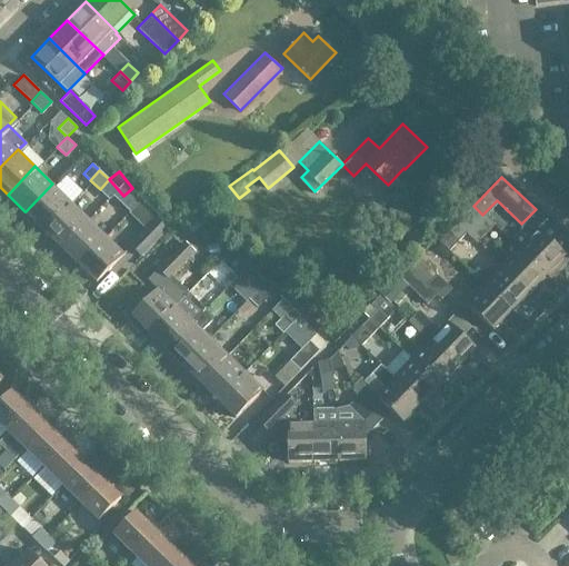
[(26,211),(25,211),(21,215),(33,227),(37,224),(42,228),(70,200),(52,184),(26,211)]
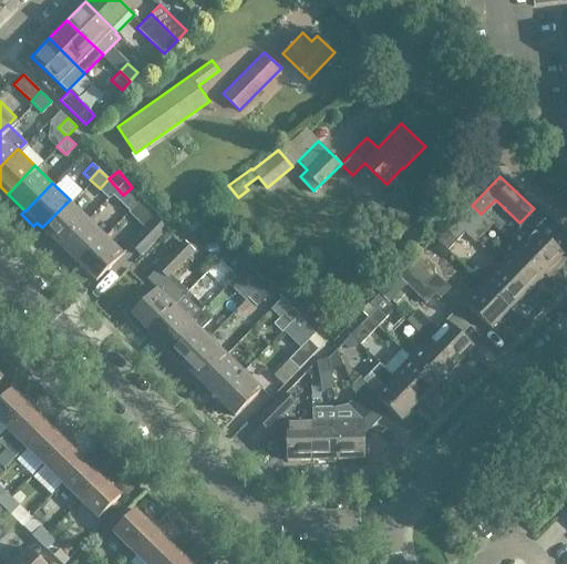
[(129,209),(138,200),(130,192),(121,202),(129,209)]
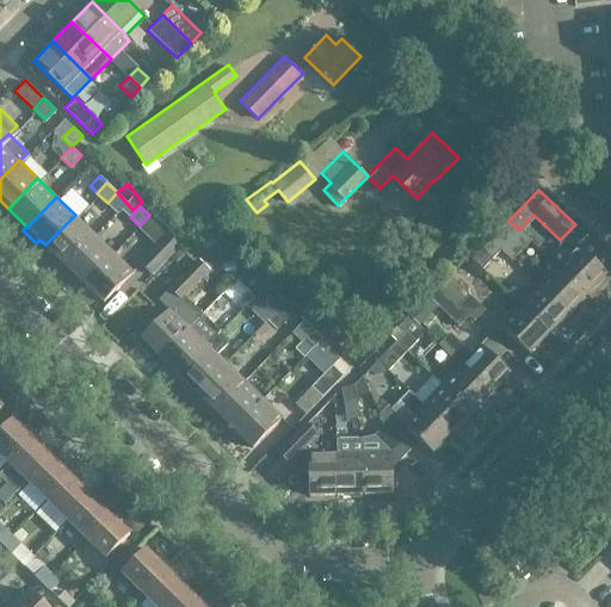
[(75,215),(45,245),(63,262),(93,233),(75,215)]
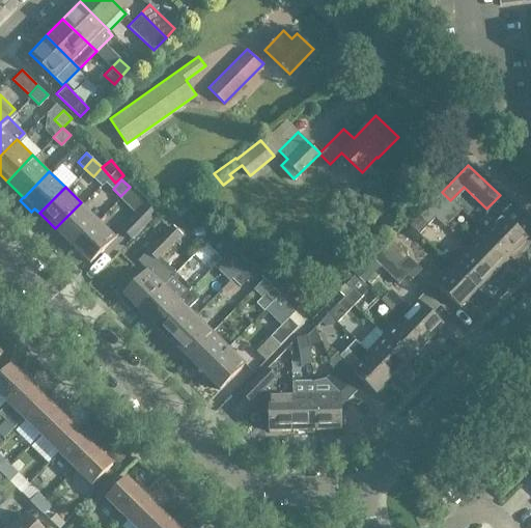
[(450,200),(442,192),(426,207),(423,204),(422,205),(435,217),(450,200)]
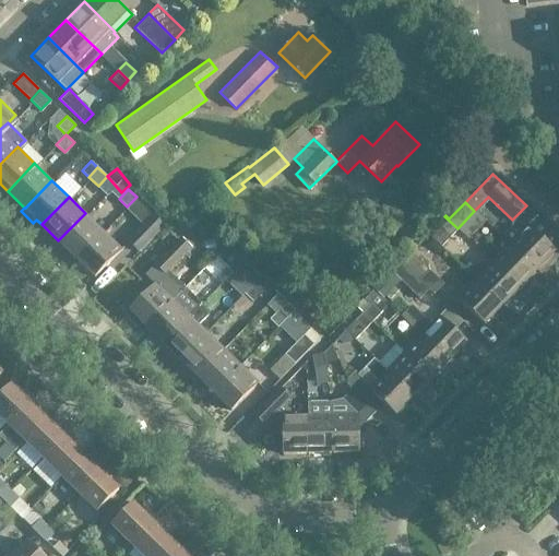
[(85,213),(58,240),(75,257),(102,229),(85,213)]
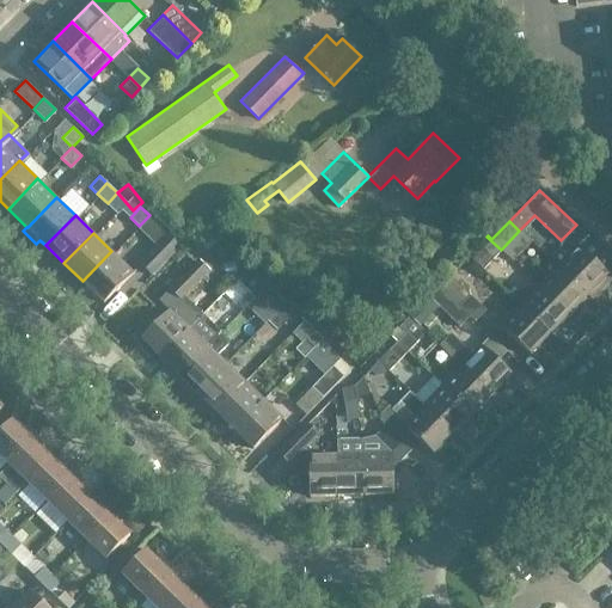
[(152,275),(179,245),(167,233),(139,263),(152,275)]
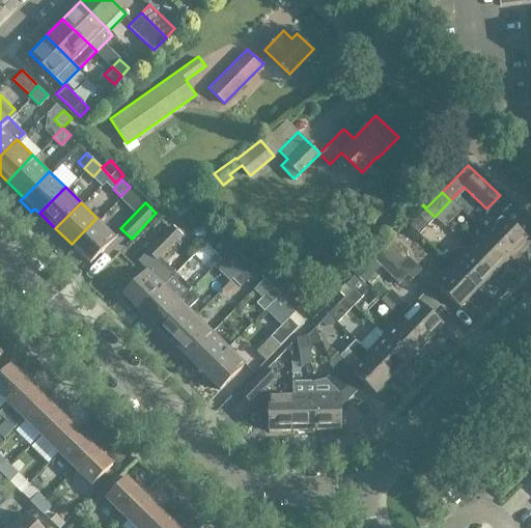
[(419,232),(435,217),(422,205),(407,221),(419,232)]
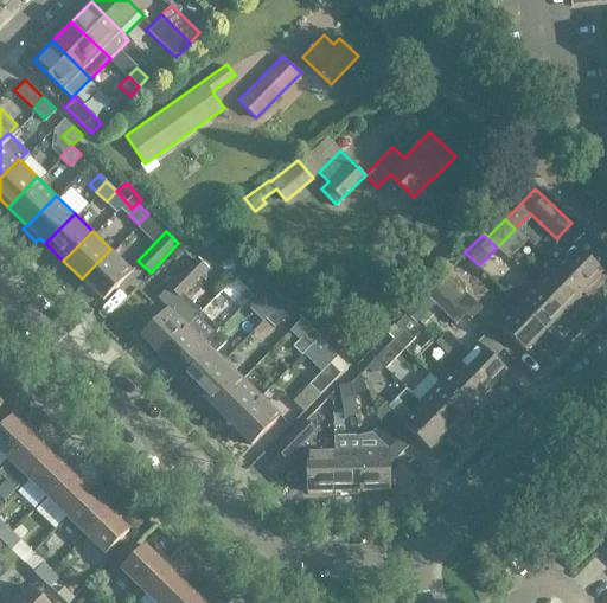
[(570,244),(562,252),(555,245),(544,257),(581,293),(600,273),(570,244)]
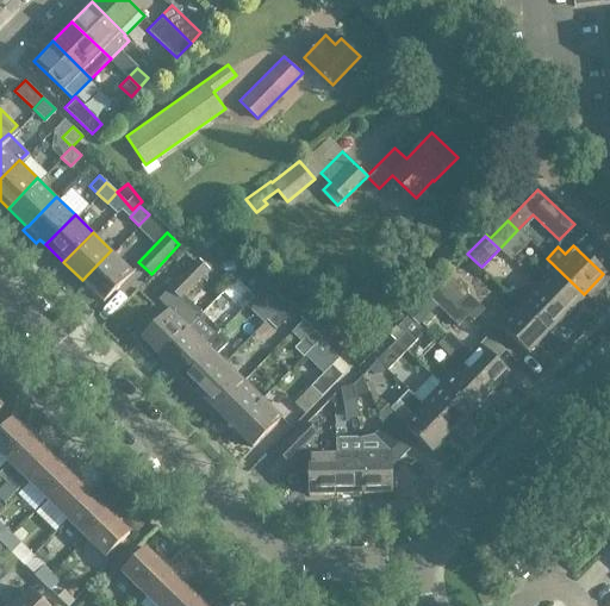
[(111,250),(82,280),(101,299),(131,268),(111,250)]
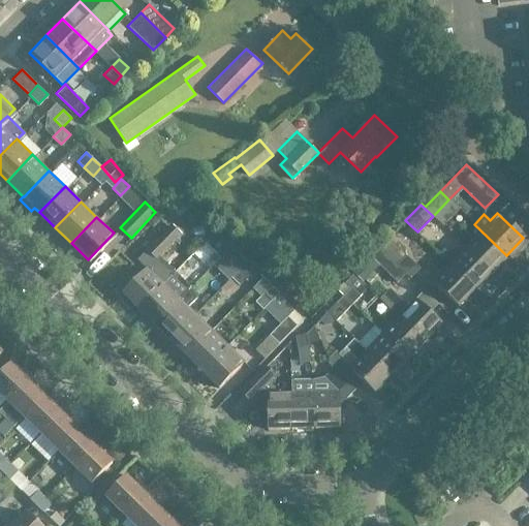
[(156,258),(159,255),(181,233),(170,223),(146,248),(147,248),(156,258)]
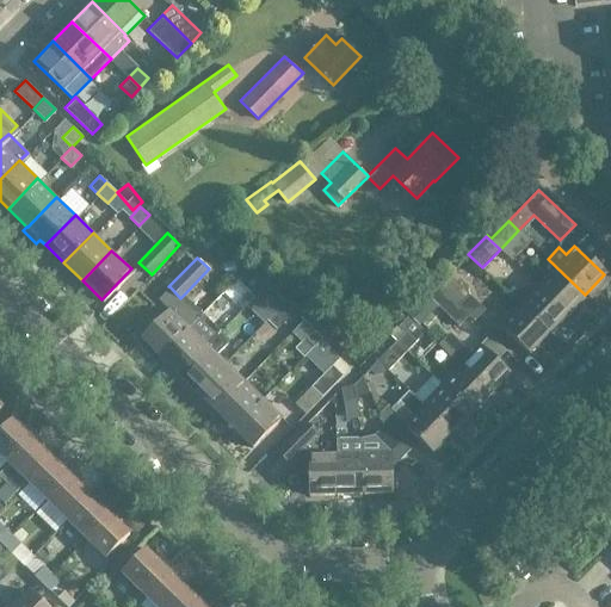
[(566,314),(585,295),(548,259),(538,268),(545,276),(536,285),(566,314)]
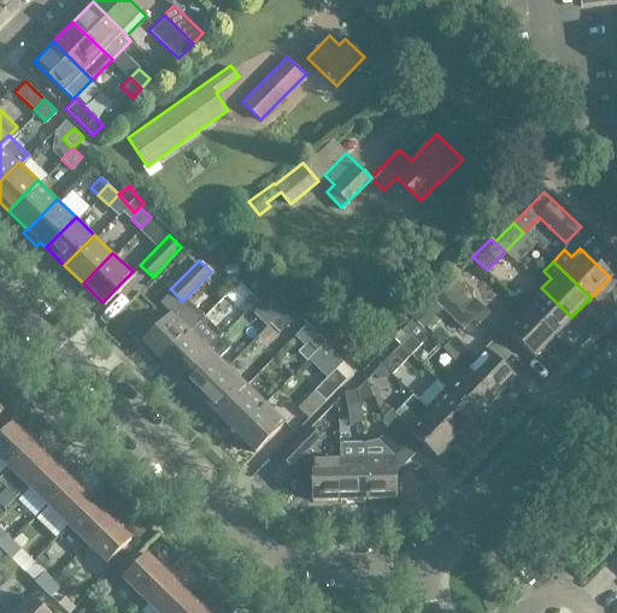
[(268,287),(250,269),(228,290),(239,301),(250,290),(257,298),(268,287)]
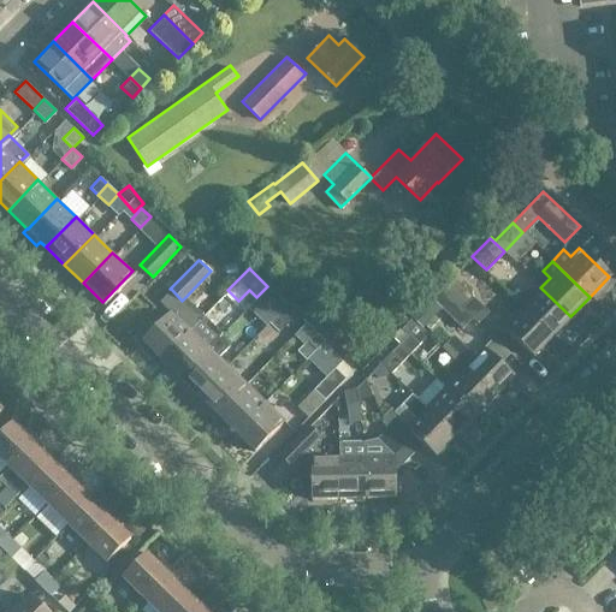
[(452,275),(440,287),(472,318),(472,316),(478,322),(489,312),(452,275)]
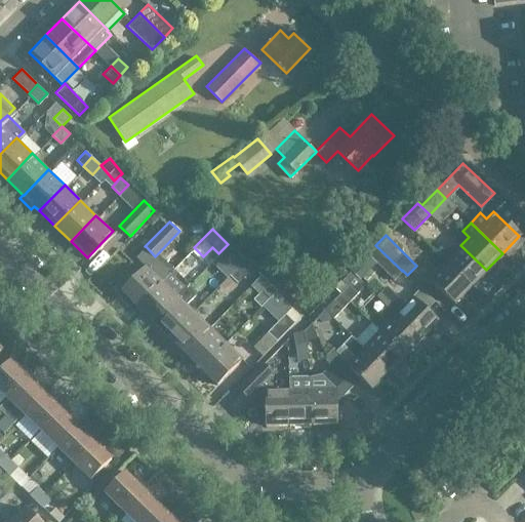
[(394,279),(402,271),(375,245),(367,253),(394,279)]
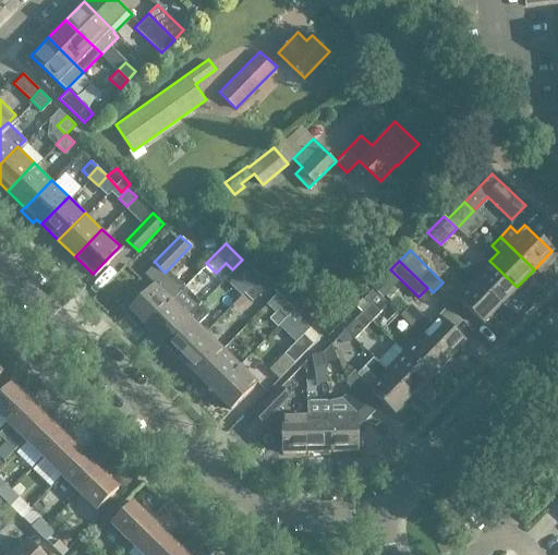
[(500,304),(517,287),(489,261),(483,267),(475,261),(465,272),(500,304)]
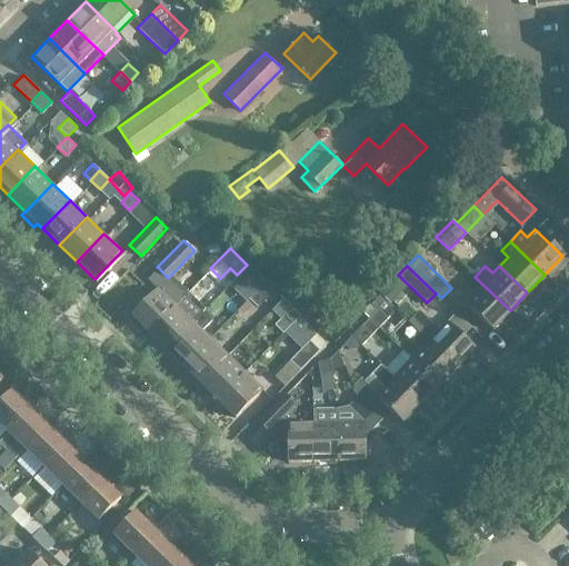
[(141,325),(148,331),(176,304),(188,290),(171,275),(168,278),(158,267),(147,278),(156,286),(130,314),(131,315),(127,319),(137,329),(141,325)]
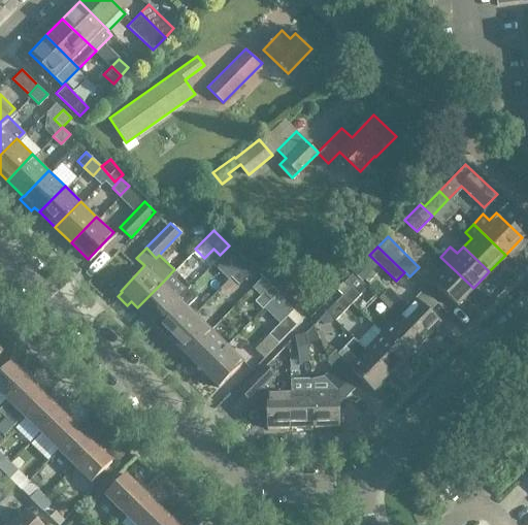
[(229,257),(239,266),(245,260),(235,251),(229,257)]
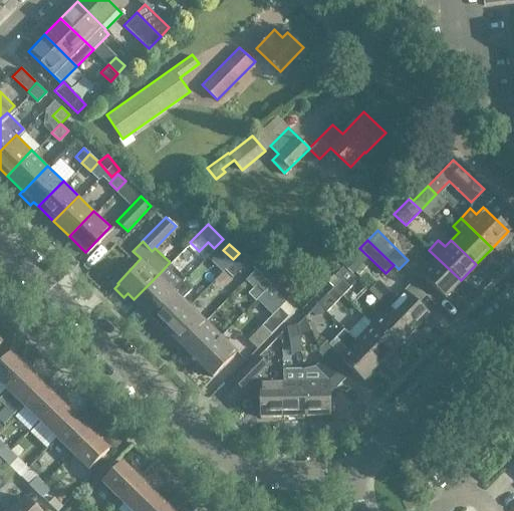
[(422,258),(428,263),(419,273),(444,297),(461,280),(429,250),(422,258)]
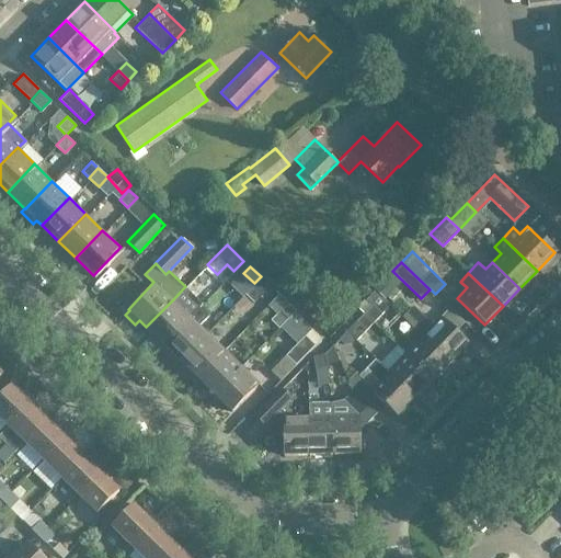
[(254,283),(244,293),(253,302),(262,293),(265,295),(273,288),(261,276),(254,283)]
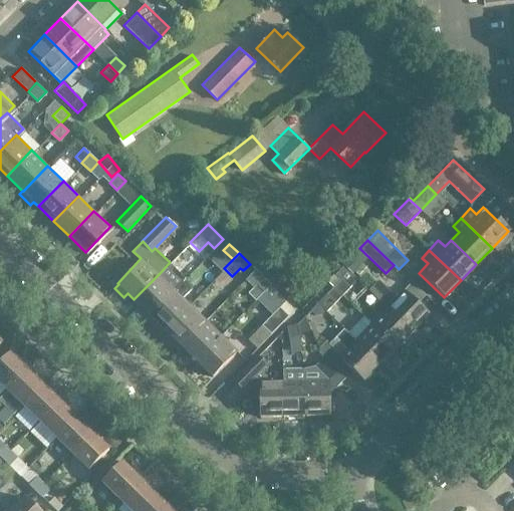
[(339,279),(332,287),(340,295),(357,278),(343,265),(334,274),(339,279)]
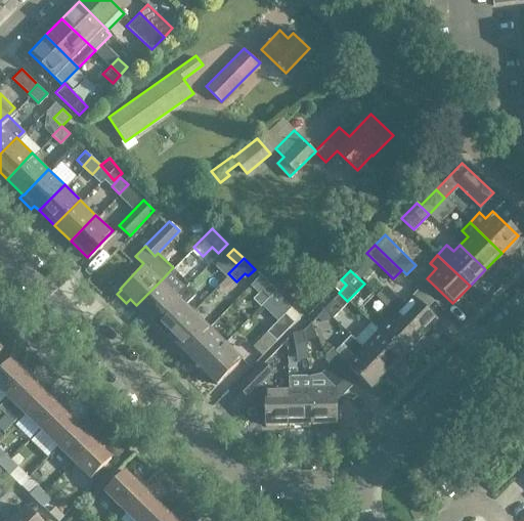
[(253,310),(259,304),(275,287),(265,276),(255,288),(259,292),(247,305),(253,310)]
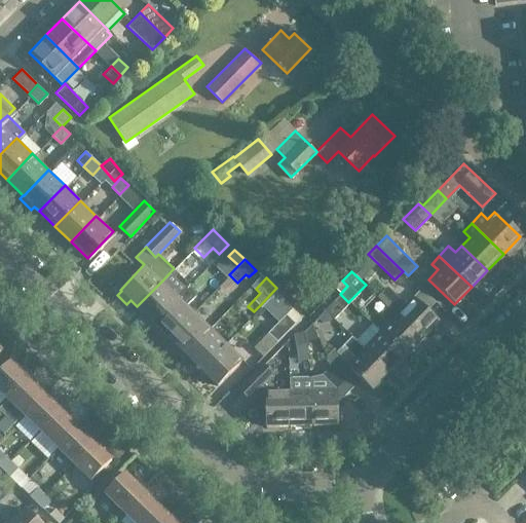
[(137,306),(141,310),(138,313),(150,325),(178,296),(162,281),(137,306)]
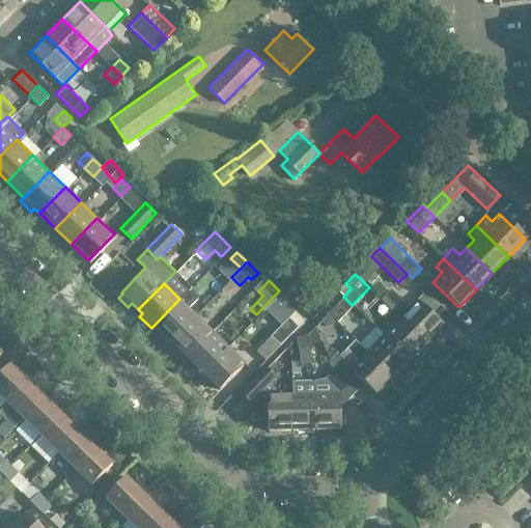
[(415,299),(409,305),(391,288),(381,299),(391,309),(427,345),(444,328),(441,326),(442,325),(415,299)]
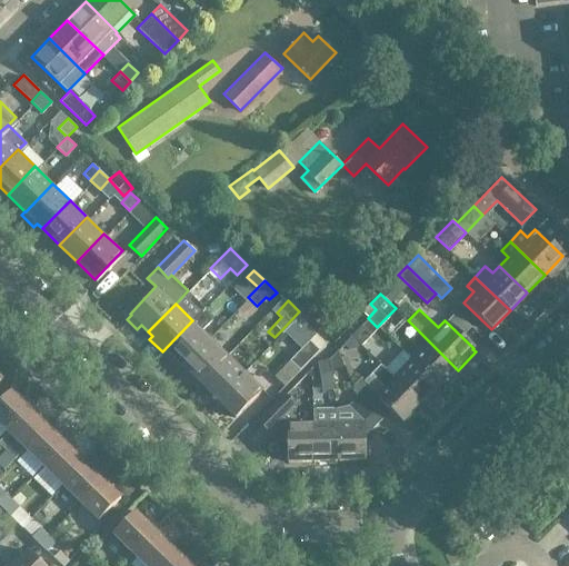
[(162,351),(179,368),(209,337),(201,329),(211,319),(202,310),(192,320),(162,351)]
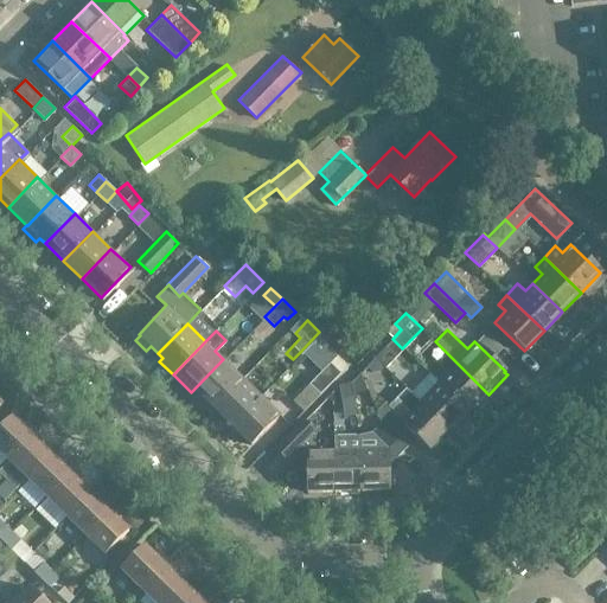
[(319,332),(300,352),(301,354),(302,353),(311,361),(318,353),(328,364),(293,401),(302,410),(347,365),(319,337),(321,334),(319,332)]
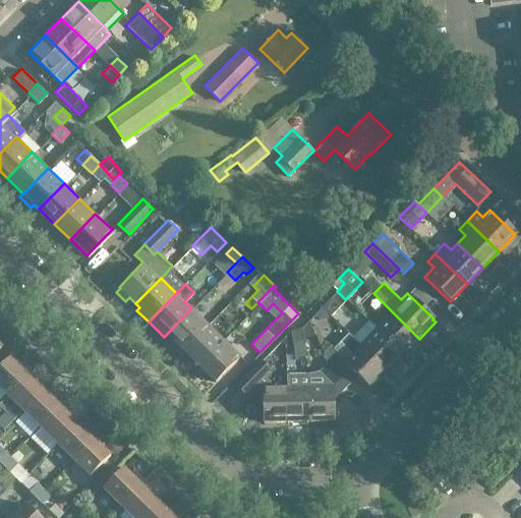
[(331,314),(345,299),(337,291),(321,307),(329,314),(330,313),(331,314)]
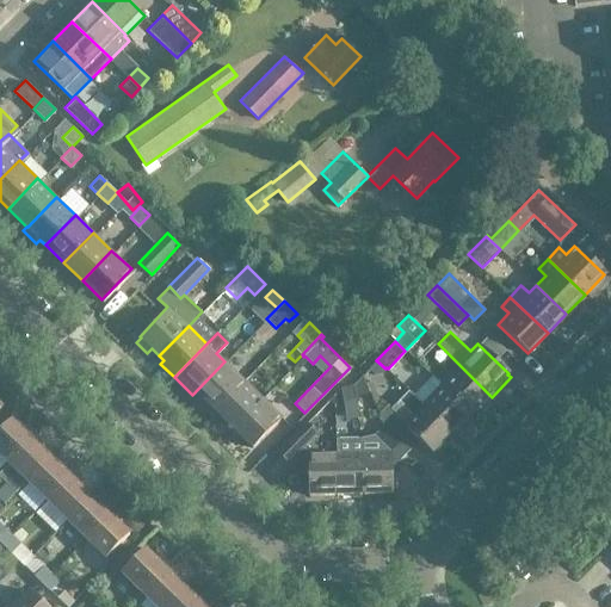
[(473,416),(492,397),(450,355),(440,365),(449,373),(439,384),(473,416)]
